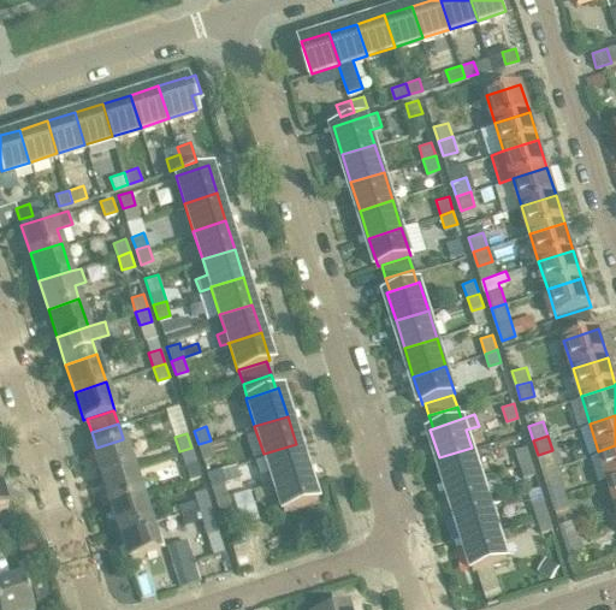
[(101,477),(132,466),(124,438),(123,438),(123,439),(96,448),(93,449),(101,477)]
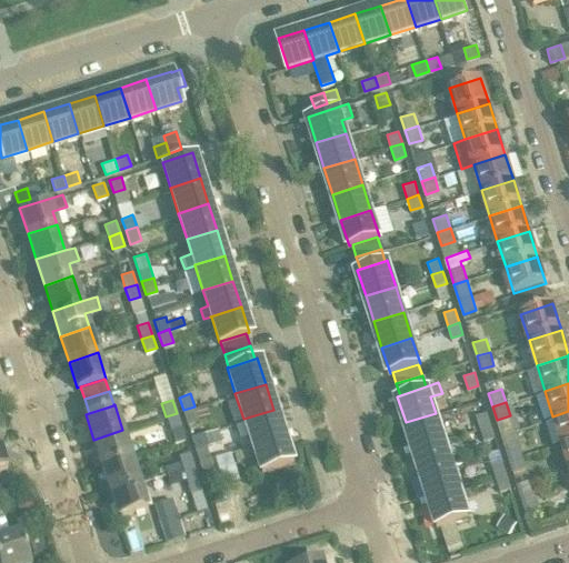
[(187,423),(198,420),(195,406),(183,410),(187,423)]
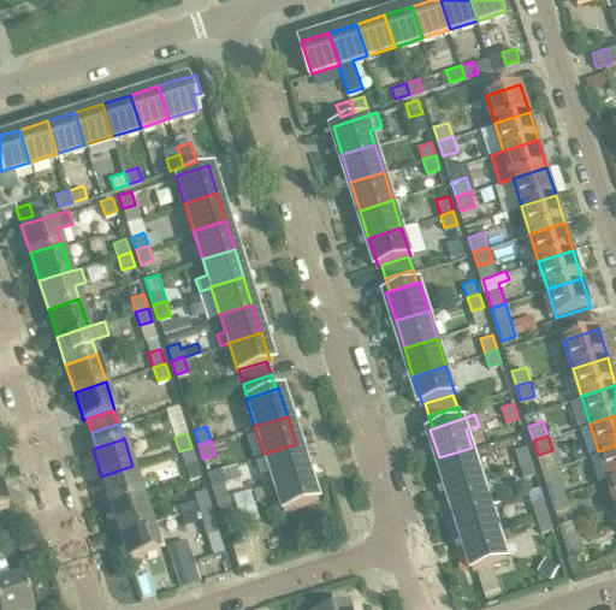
[(272,483),(304,472),(296,444),(264,454),(272,483)]
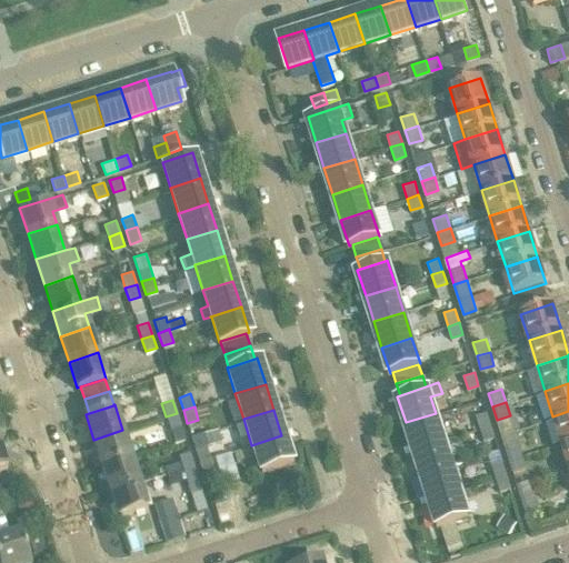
[(480,426),(490,423),(487,411),(476,414),(480,426)]
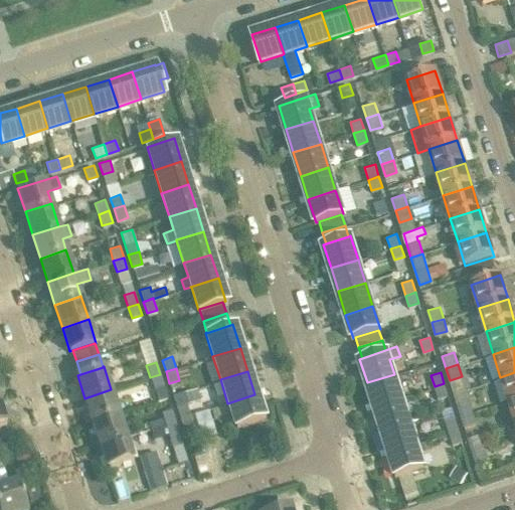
[(508,400),(514,397),(514,372),(500,377),(508,400)]
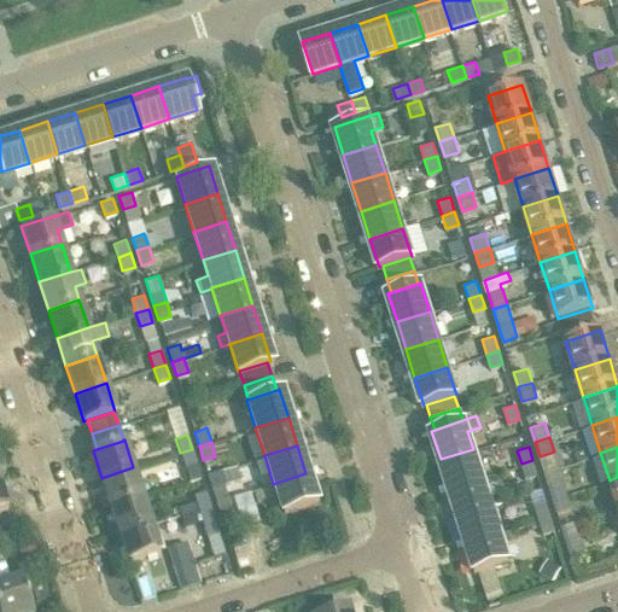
[(185,465),(197,461),(192,449),(180,453),(185,465)]
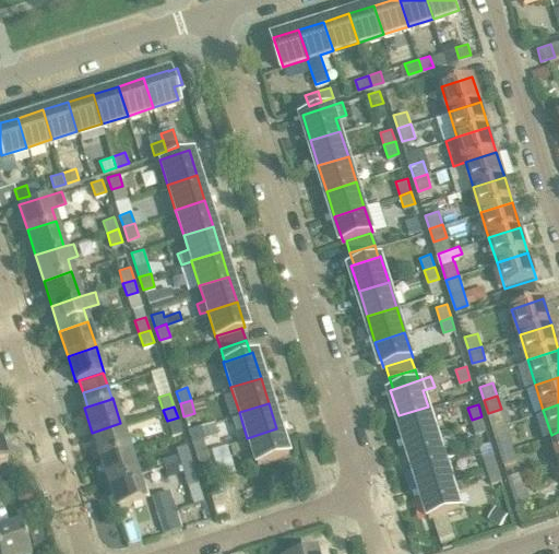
[(436,432),(436,431),(428,407),(399,415),(406,440),(436,432)]
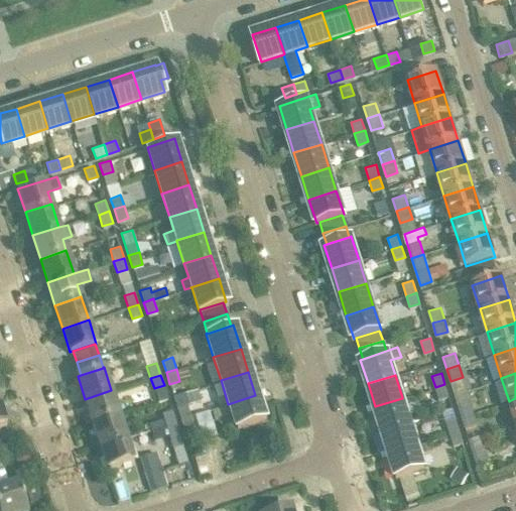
[(438,399),(448,396),(444,384),(435,387),(438,399)]
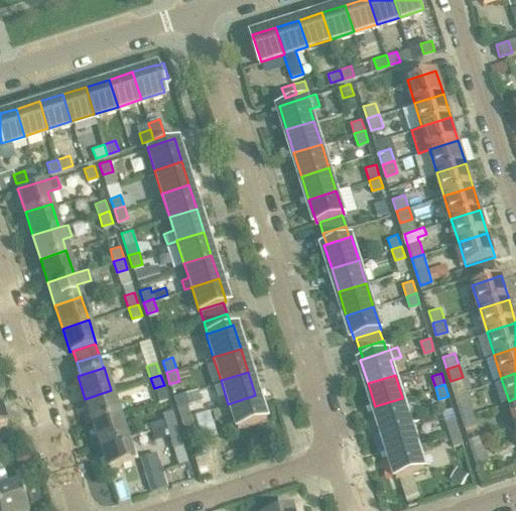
[(92,422),(118,413),(111,390),(85,399),(92,422)]
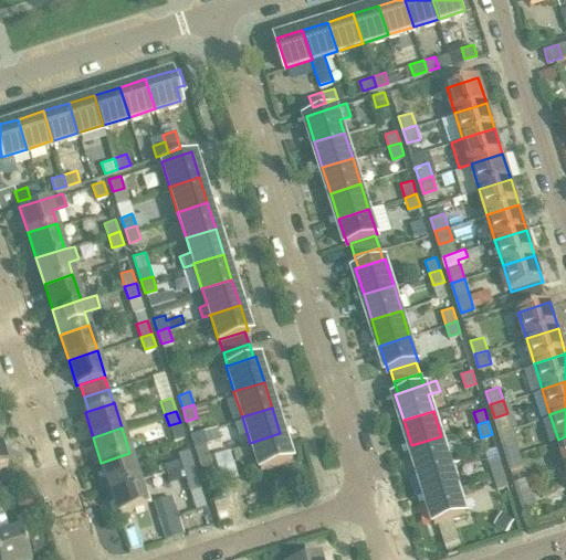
[(280,433),(250,443),(259,468),(289,458),(280,433)]
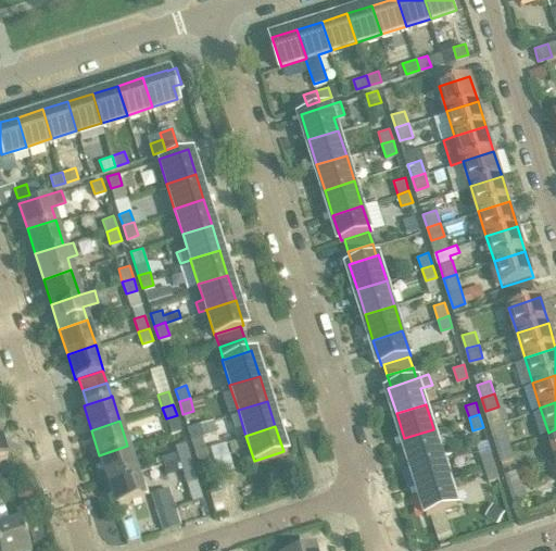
[(433,429),(404,438),(412,463),(441,454),(437,438),(433,429)]
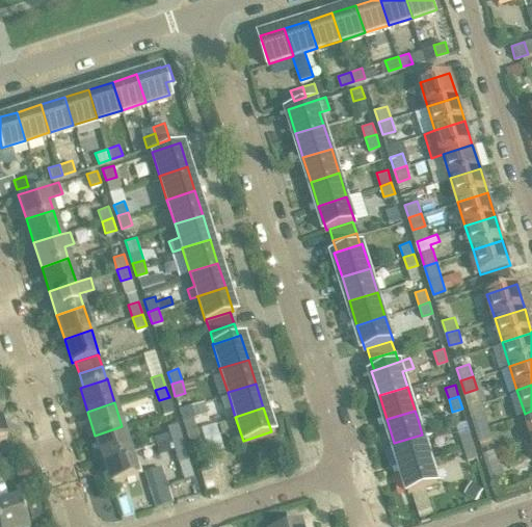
[(476,428),(488,424),(484,412),(472,416),(476,428)]
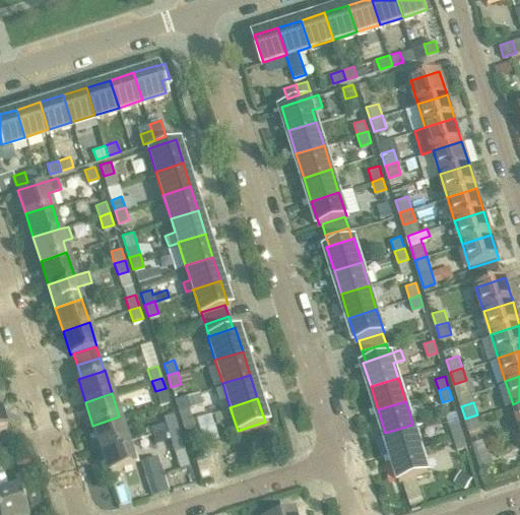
[(183,423),(192,420),(188,407),(179,410),(183,423)]
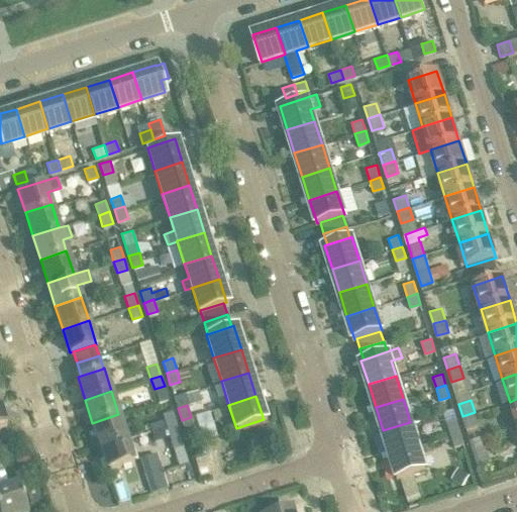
[(166,425),(176,422),(172,410),(163,413),(166,425)]
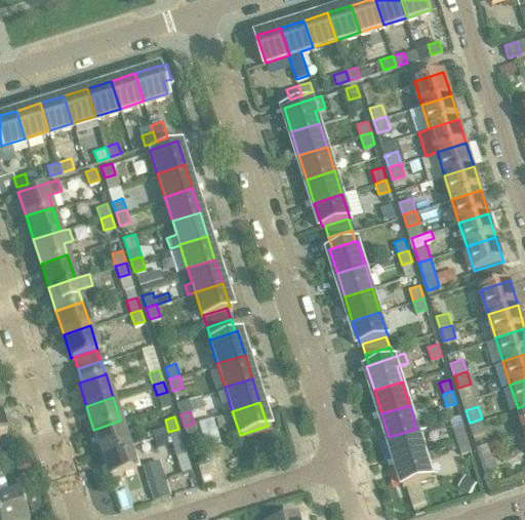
[(470,423),(474,435),(485,431),(482,418),(470,423)]
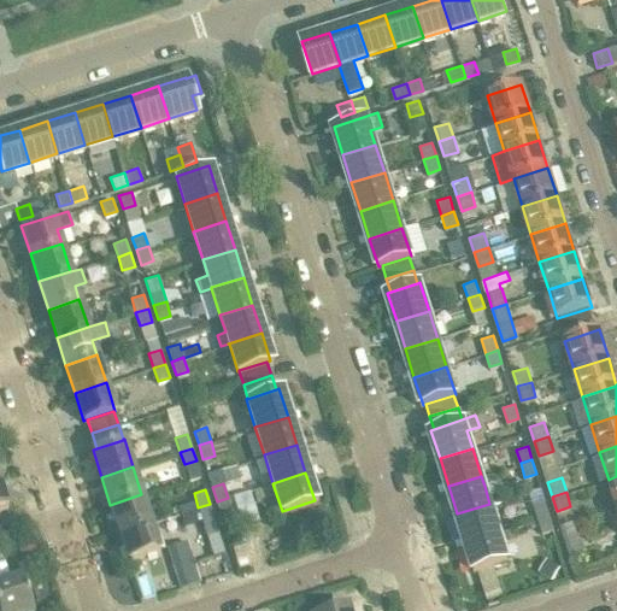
[(119,532),(151,522),(141,494),(110,505),(119,532)]
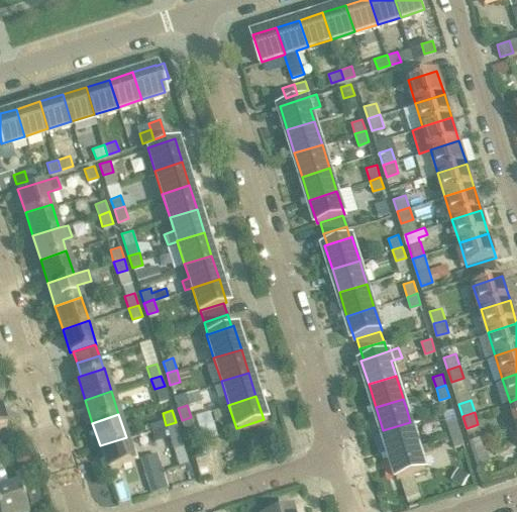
[(185,430),(194,427),(191,417),(182,420),(185,430)]
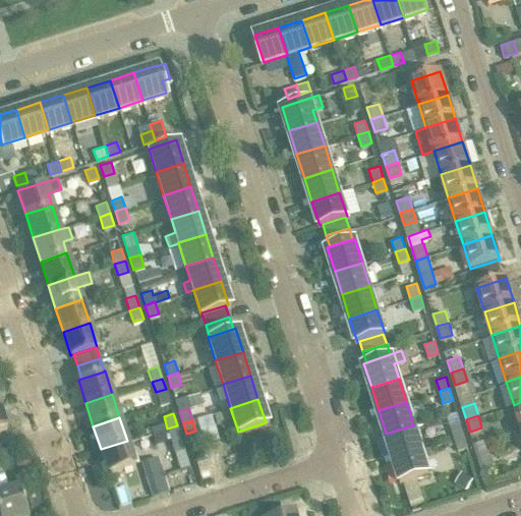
[(455,438),(464,435),(460,423),(451,426),(455,438)]
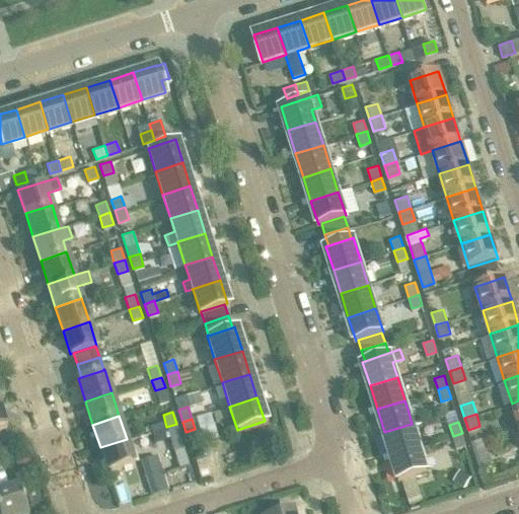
[(176,424),(166,427),(179,466),(189,463),(176,424)]
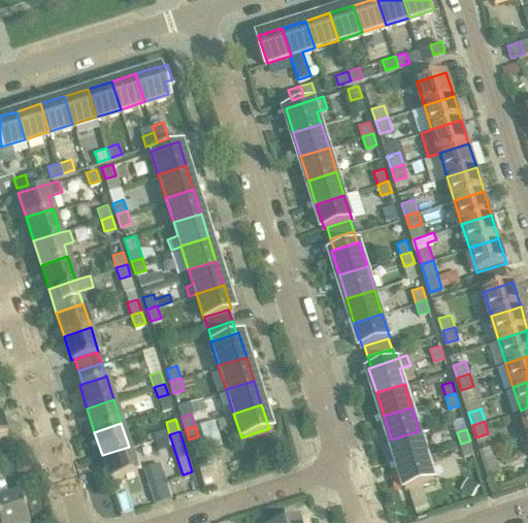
[(399,463),(427,455),(419,431),(391,439),(399,463)]
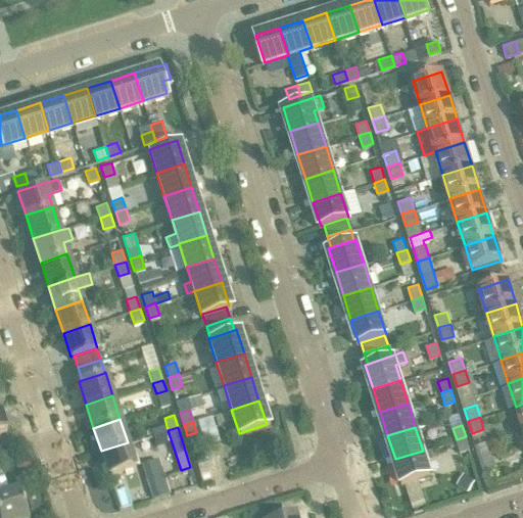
[(469,448),(466,436),(457,439),(460,451),(469,448)]
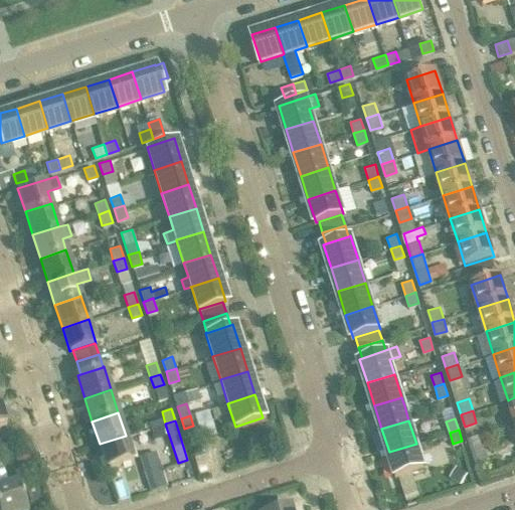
[(480,434),(468,438),(472,449),(475,461),(487,458),(480,434)]
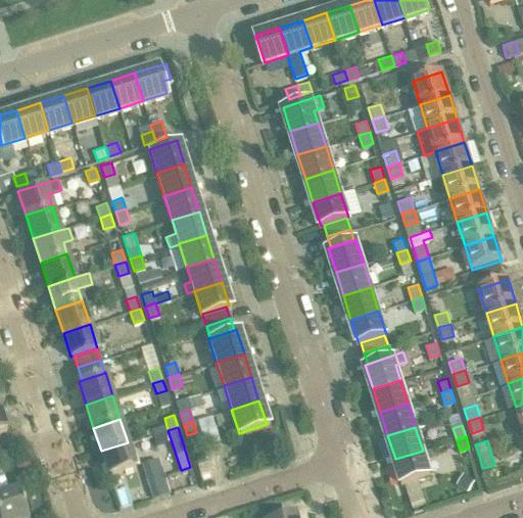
[(0,444),(0,455),(11,452),(9,442),(0,444)]
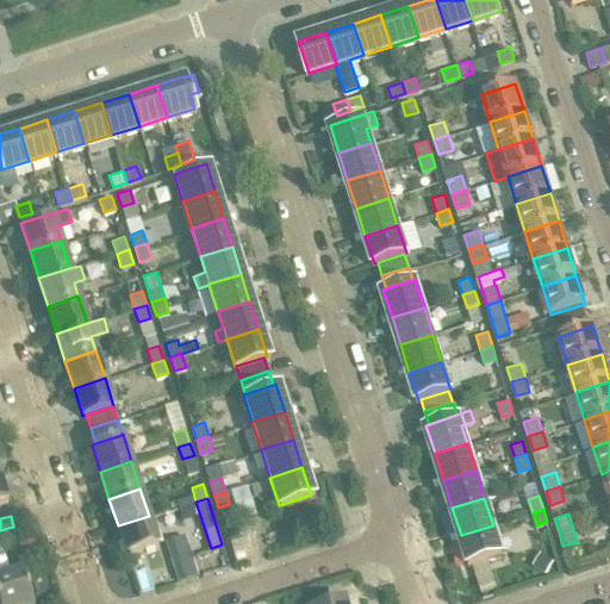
[(149,516),(118,525),(126,553),(157,543),(149,516)]
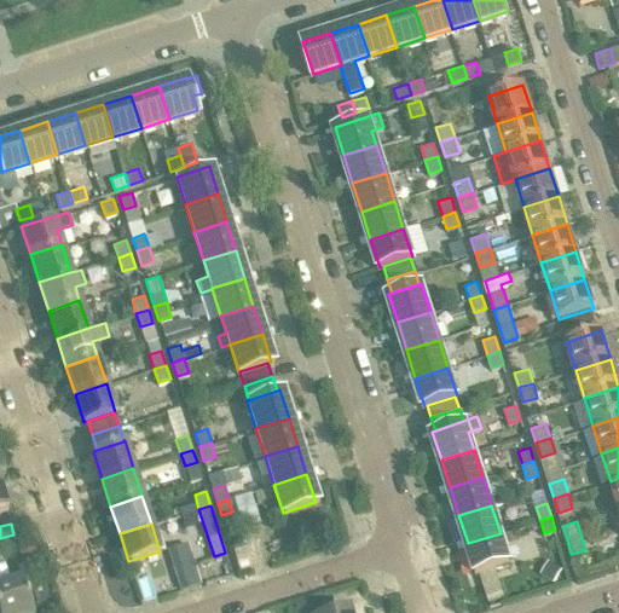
[(501,533),(468,543),(476,571),(509,561),(501,533)]
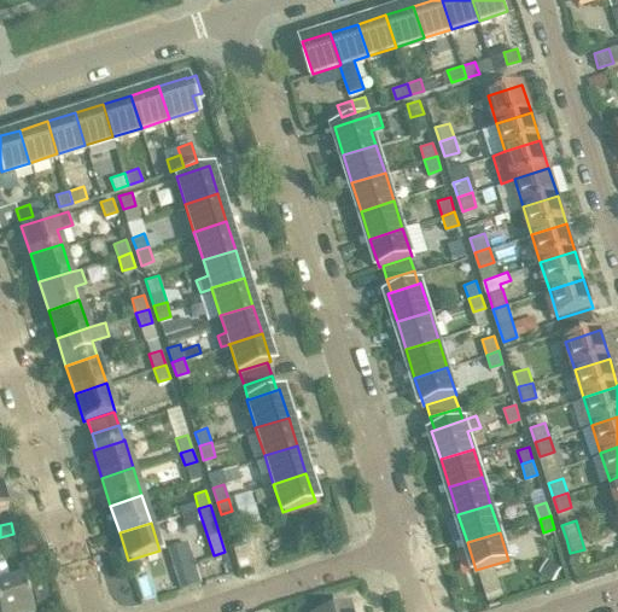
[(178,571),(175,572),(180,588),(200,581),(196,565),(193,566),(178,571)]
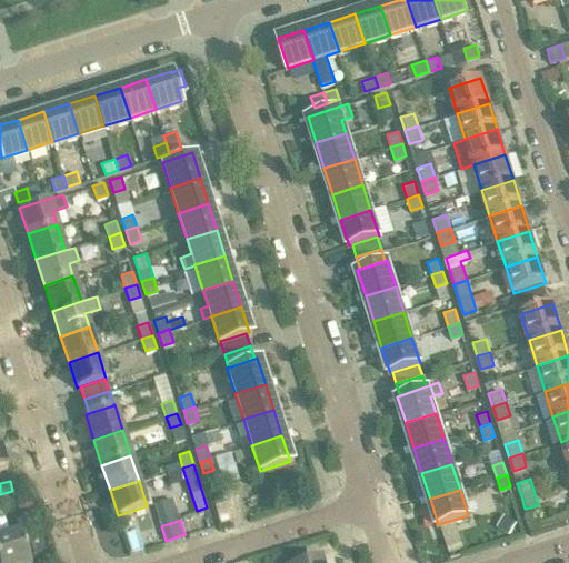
[(40,529),(28,533),(33,550),(46,546),(40,529)]
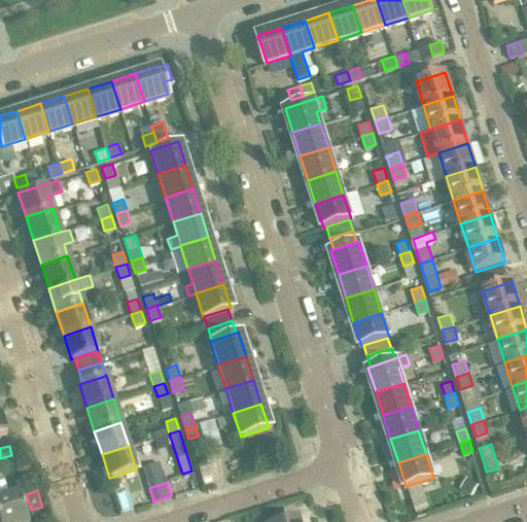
[(0,521),(27,521),(16,491),(0,496),(0,521)]
